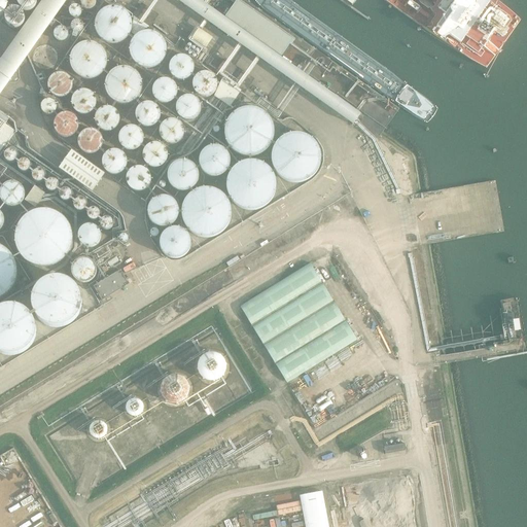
[(20,13),(23,16),(27,18),(31,18),(35,14),(37,11),(37,7),(36,3),(33,0),(22,0),(21,1),(18,5),(18,9),(20,13)]
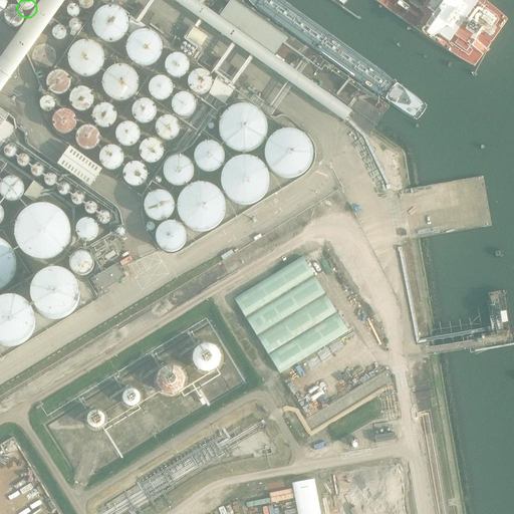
[(129,26),(129,22),(129,19),(127,16),(125,12),(123,10),(121,7),(118,6),(115,5),(111,4),(108,4),(105,5),(101,6),(99,8),(96,11),(94,13),(93,17),(92,20),(92,23),(93,27),(94,30),(96,33),(98,35),(101,37),(104,39),(107,40),(111,40),(114,39),(117,38),(120,37),(123,34),(125,32),(127,29),(129,26)]
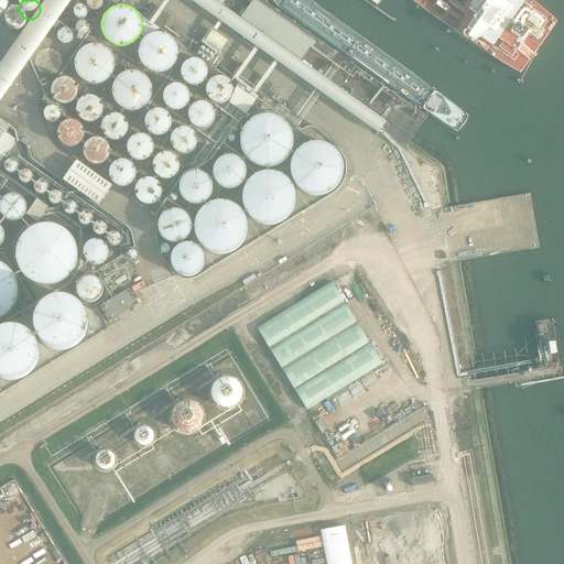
[(8,33),(11,36),(15,38),(20,36),(24,34),(26,30),(26,25),(25,21),(22,18),(18,17),(13,17),(9,19),(6,23),(6,29),(8,33)]
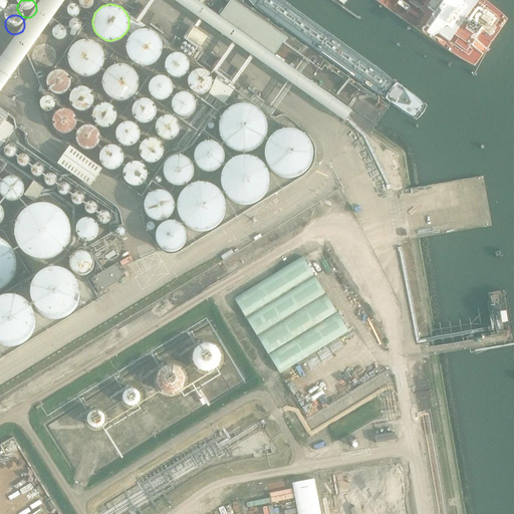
[(71,31),(71,29),(70,26),(69,24),(68,23),(67,22),(64,20),(60,19),(58,20),(55,20),(52,22),(51,24),(50,26),(49,30),(49,34),(51,38),(53,40),(55,41),(59,42),(61,42),(64,41),(67,39),(69,38),(70,36),(71,33),(71,31)]
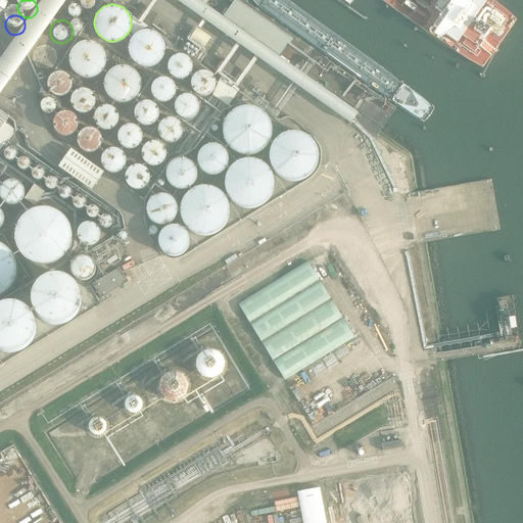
[(167,50),(167,46),(167,43),(164,39),(163,36),(160,33),(158,31),(154,29),(151,28),(147,28),(144,28),(140,29),(137,31),(134,33),(132,36),(130,39),(129,42),(128,46),(129,49),(129,53),(131,56),(133,59),(135,61),(138,63),(142,65),(145,65),(149,66),(152,65),(156,64),(159,62),(161,59),(163,56),(165,53),(167,50)]
